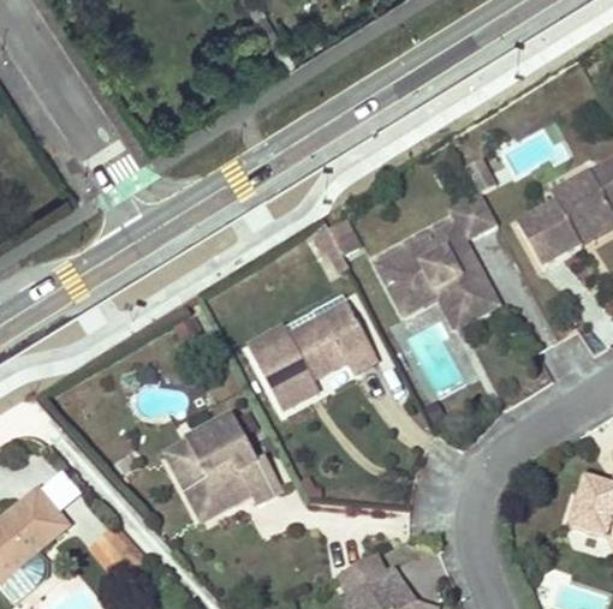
[(554,197),(517,218),(542,264),(582,243),(577,236),(612,215),(612,212),(612,209),(612,208),(612,153),(589,167),(595,178),(573,190),(567,178),(549,189),(554,197)]
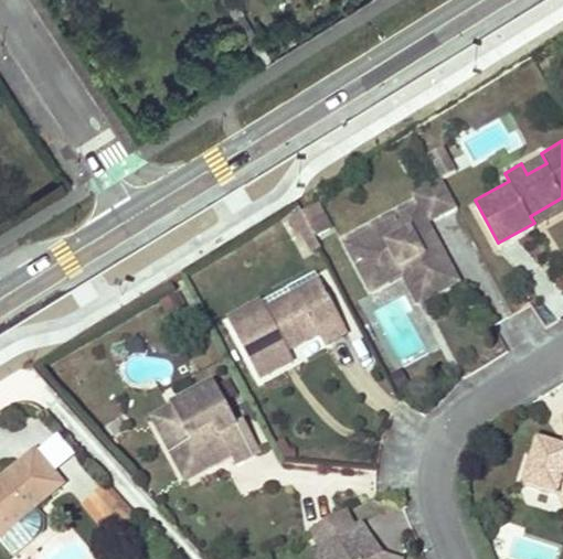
[(442,143),(426,151),(433,162),(447,154),(442,143)]
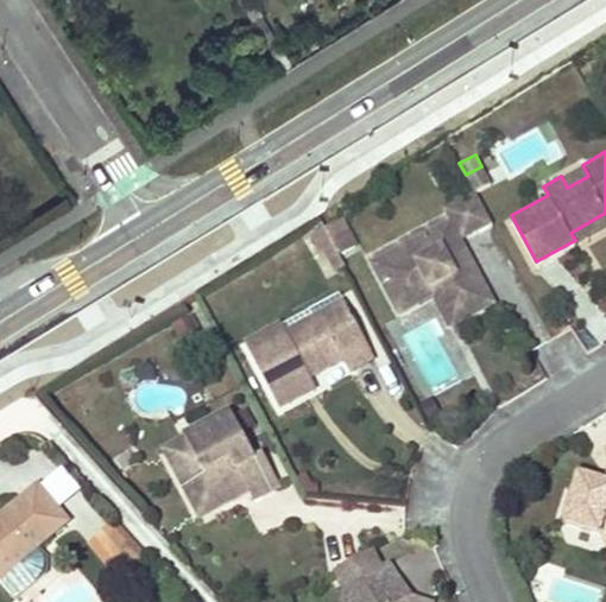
[(567,188),(588,176),(582,165),(561,176),(567,188)]
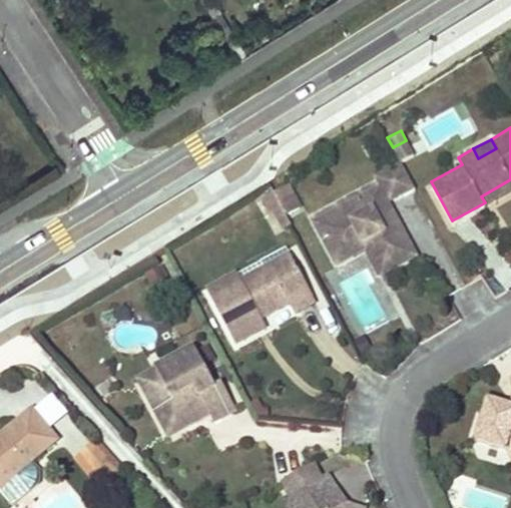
[(406,140),(393,147),(399,159),(413,152),(406,140)]
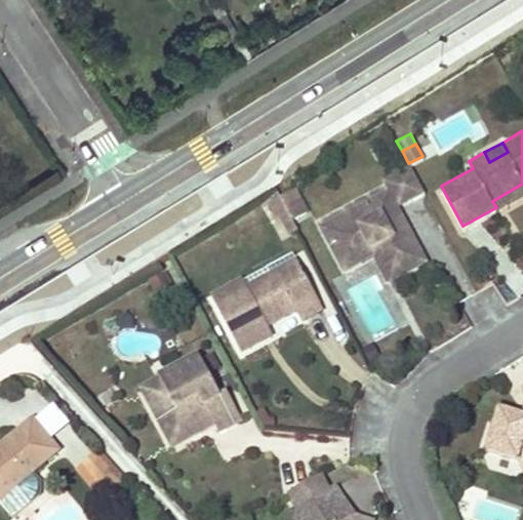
[(408,199),(424,191),(408,163),(393,171),(408,199)]
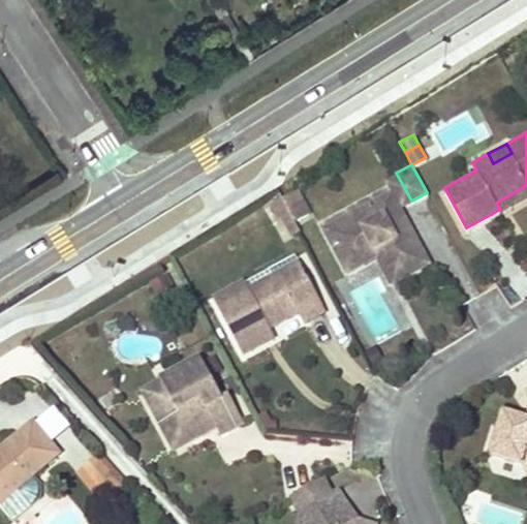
[(411,201),(396,173),(384,179),(391,190),(399,207),(411,201)]
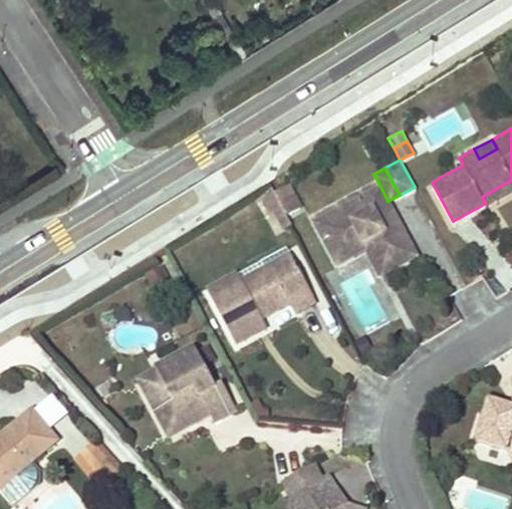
[(511,180),(482,197),(486,203),(511,189),(511,180)]
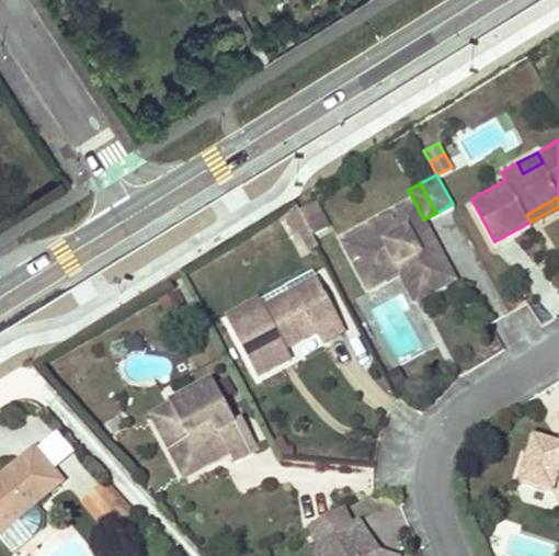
[(294,249),(324,241),(314,200),(283,208),(294,249)]
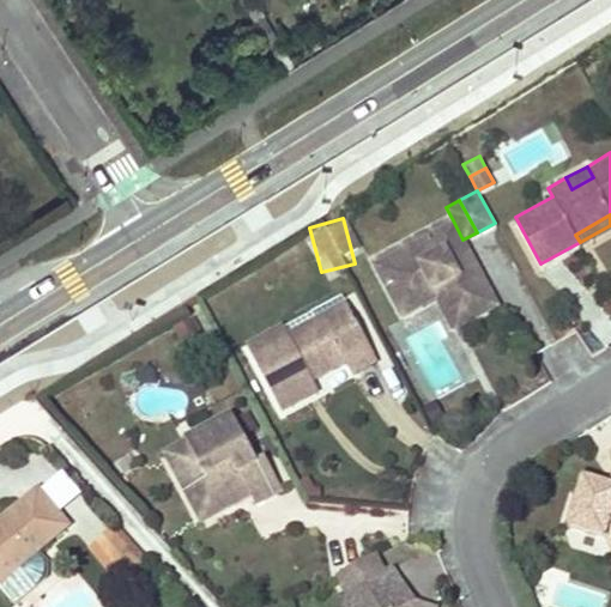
[(463,240),(453,220),(374,263),(398,307),(440,284),(459,322),(495,302),(463,240)]
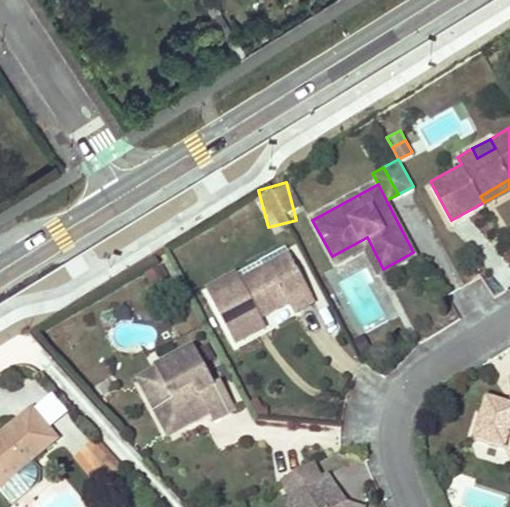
[(363,246),(377,272),(383,269),(367,237),(332,256),(335,262),(363,246)]
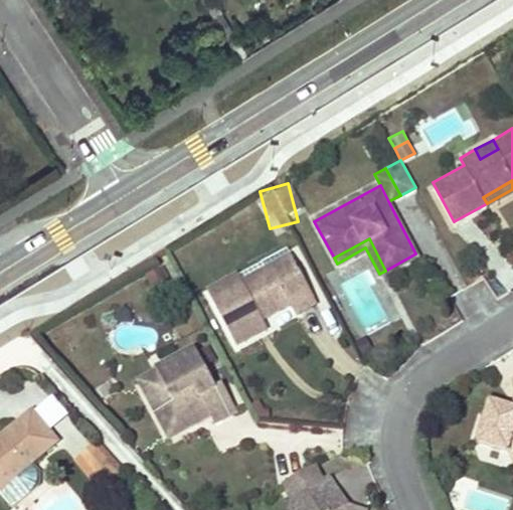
[(243,280),(292,252),(287,245),(238,272),(243,280)]
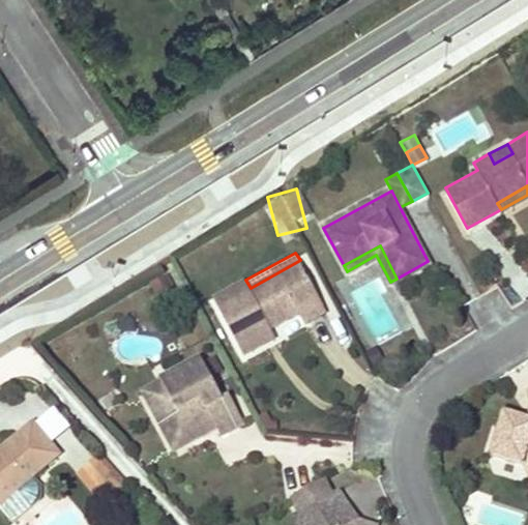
[(325,308),(300,260),(251,288),(245,280),(213,297),(245,357),(293,331),(290,326),(325,308)]
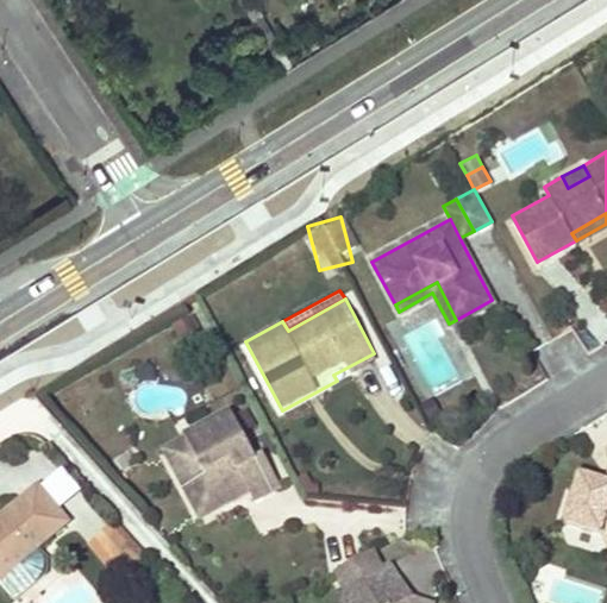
[(231,410),(185,434),(194,452),(173,463),(194,506),(213,495),(219,506),(233,497),(236,483),(244,478),(249,489),(252,494),(276,481),(261,451),(255,454),(231,410)]
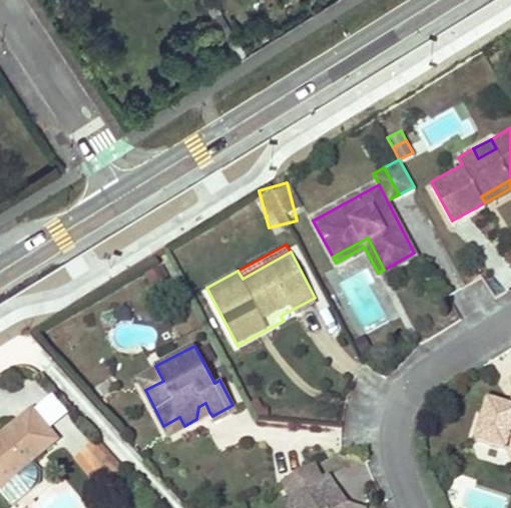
[(163,381),(155,366),(137,376),(145,390),(163,381)]
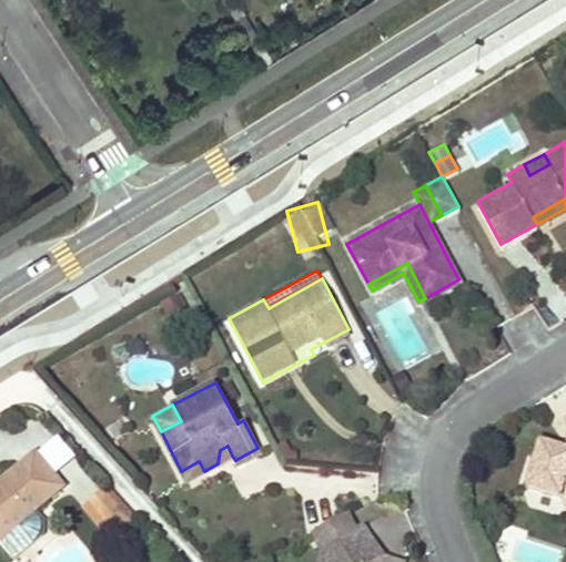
[(542,441),(526,481),(544,487),(562,493),(565,501),(565,455),(564,455),(561,448),(542,441)]
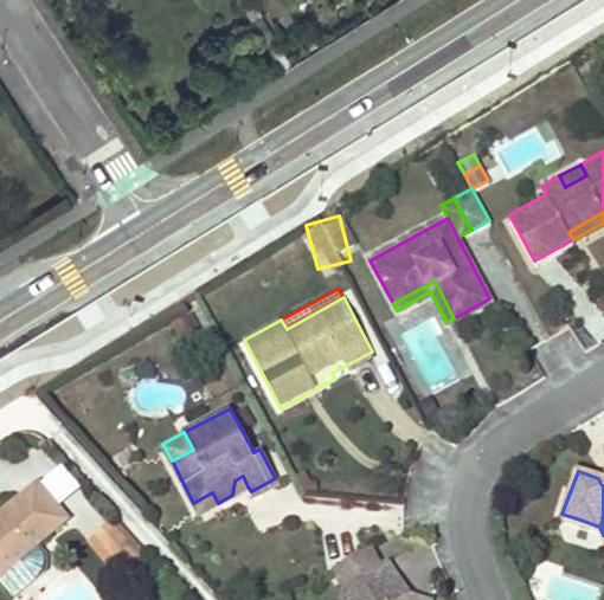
[(243,476),(235,481),(232,495),(248,486),(243,476)]
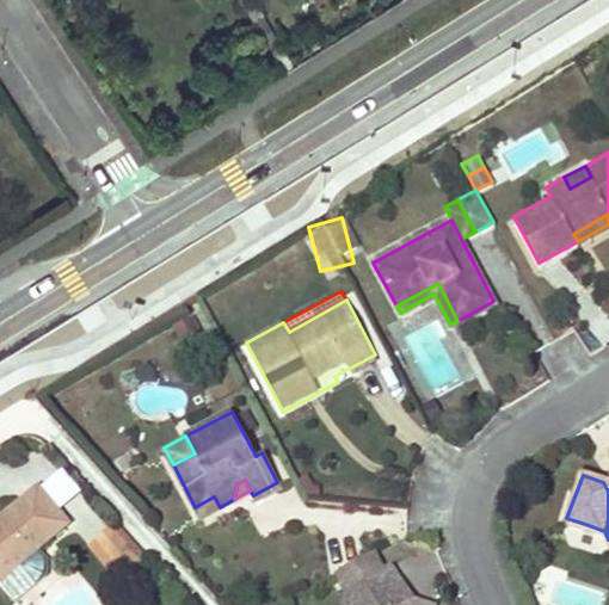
[(37,483),(0,512),(0,585),(7,594),(40,568),(23,549),(63,516),(37,483)]
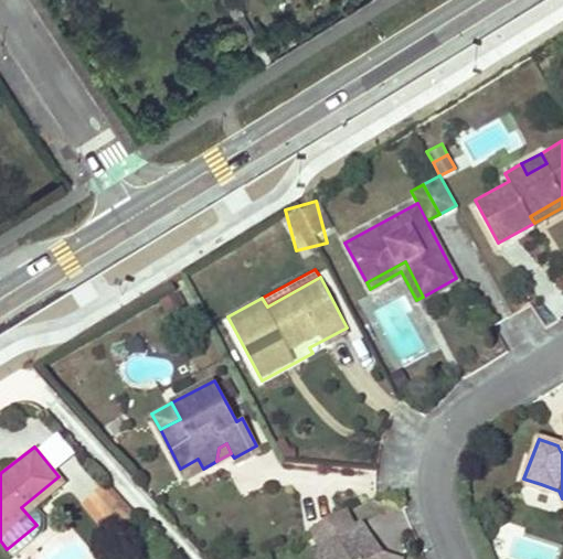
[(198,459),(180,469),(186,477),(203,469),(198,459)]
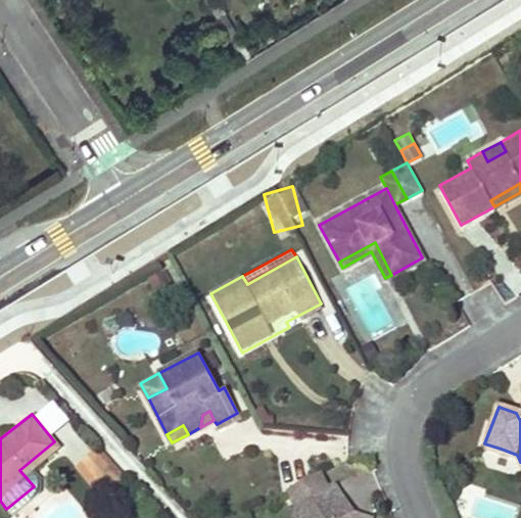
[(117,503),(124,498),(130,492),(93,449),(81,459),(117,503)]
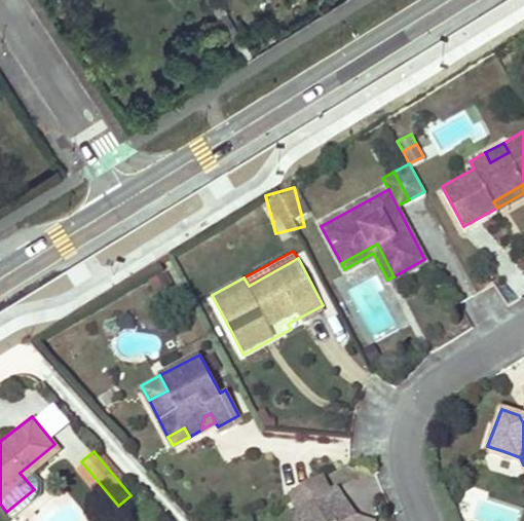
[(336,511),(350,514),(330,482),(321,488),(336,511)]
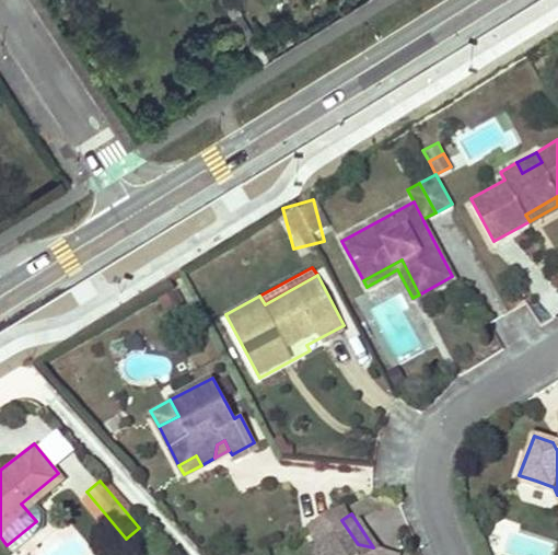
[(341,520),(315,536),(311,554),(394,554),(395,552),(373,547),(358,544),(341,520)]
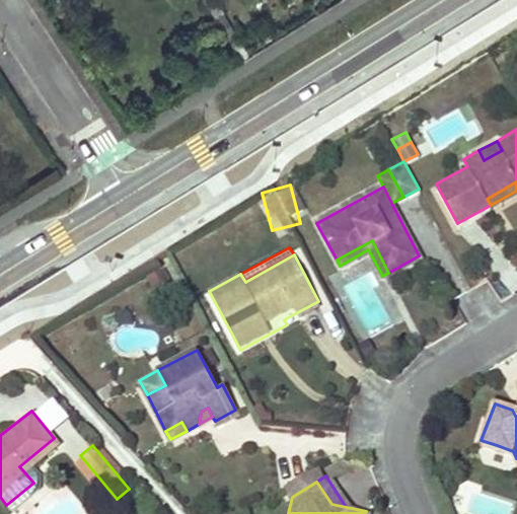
All buildings are outlined.
